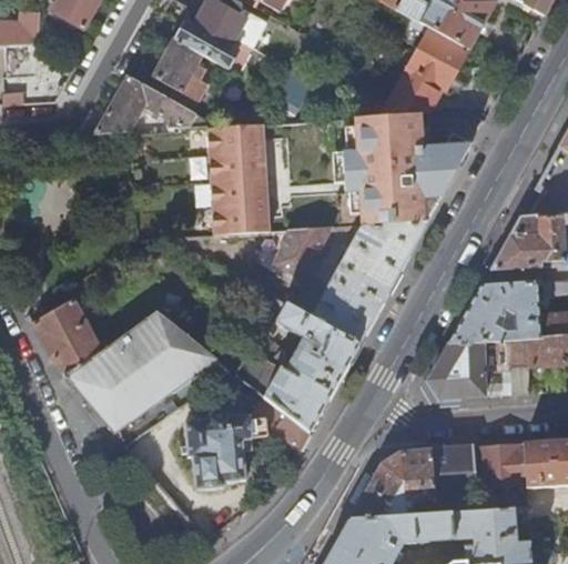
[(82,27),(97,0),(56,0),(51,10),(82,27)]
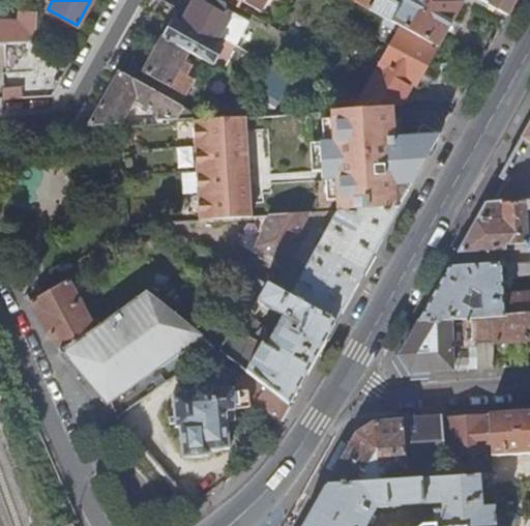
[(218,32),(229,13),(223,10),(226,4),(217,0),(205,0),(205,1),(203,0),(192,0),(180,23),(197,32),(202,23),(218,32)]
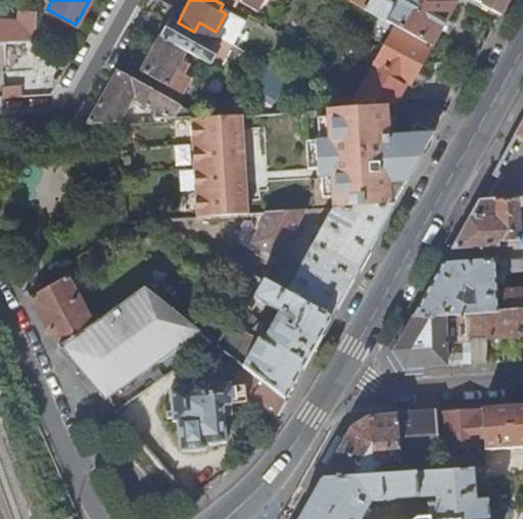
[(410,81),(431,43),(366,6),(363,5),(353,0),(343,0),(342,3),(376,22),(371,32),(386,41),(383,45),(373,40),(365,55),(367,56),(360,69),(367,74),(351,102),(388,100),(394,99),(395,99),(396,98),(408,79),(410,81)]
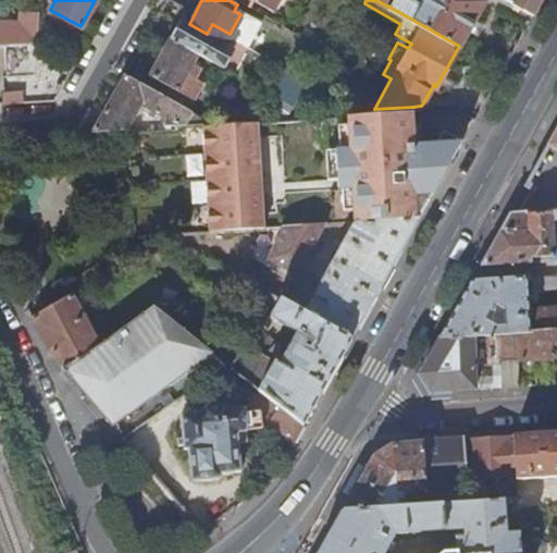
[(459,46),(484,0),(423,0),(422,2),(418,0),(393,0),(390,7),(459,46)]
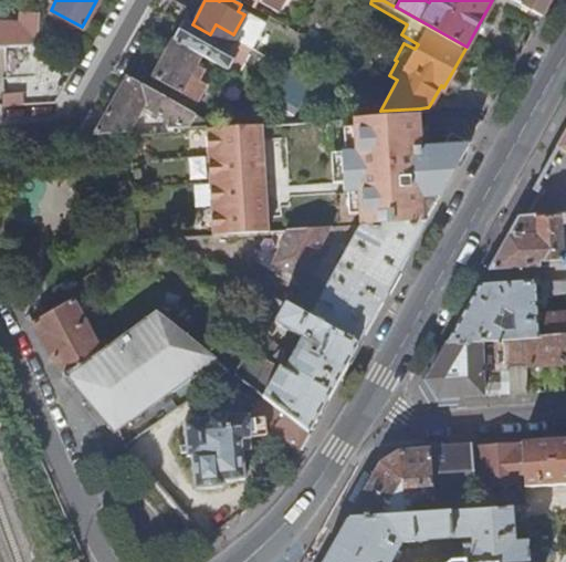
[(520,0),(542,12),(548,0),(520,0)]
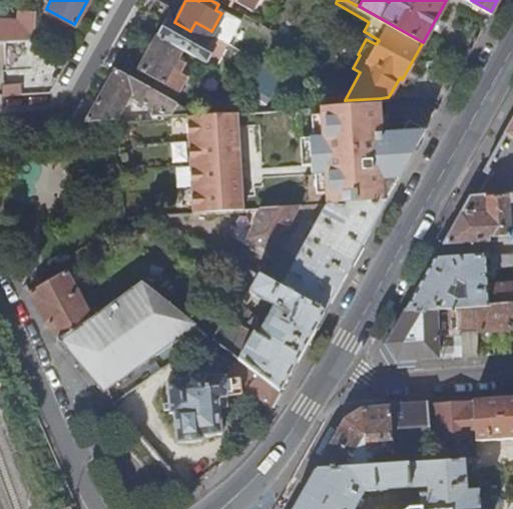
[(0,35),(38,34),(37,4),(20,4),(20,11),(0,11),(0,35)]
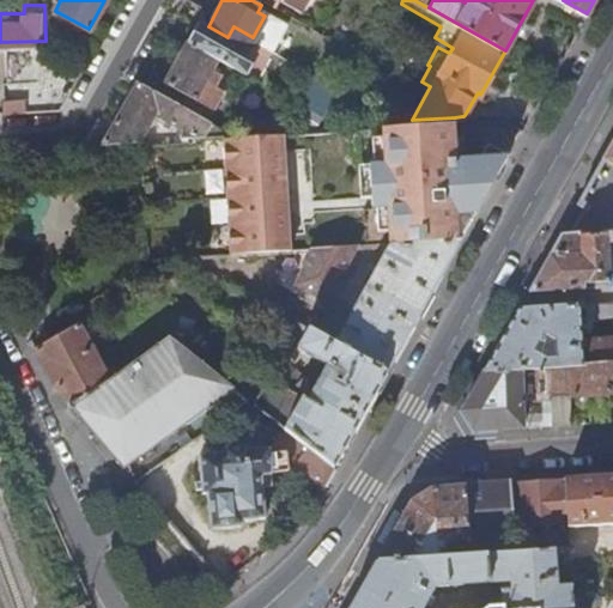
[(248,48),(253,37),(234,26),(228,37),(208,26),(206,20),(195,24),(198,30),(192,41),(217,55),(246,71),(255,52),(248,48)]
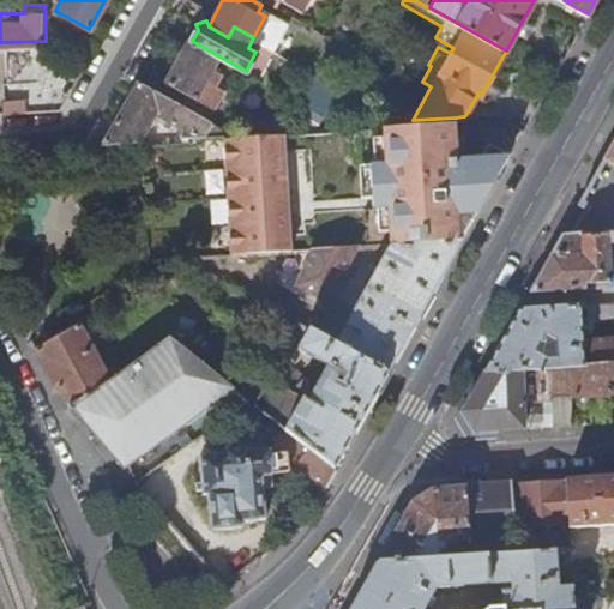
[(192,41),(187,38),(163,80),(210,106),(211,106),(222,86),(211,80),(217,68),(211,66),(217,55),(192,41)]
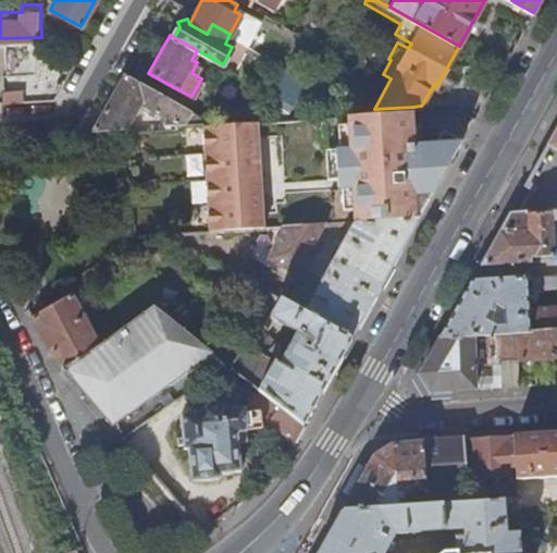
[(42,61),(41,44),(36,41),(3,44),(4,64),(42,61)]
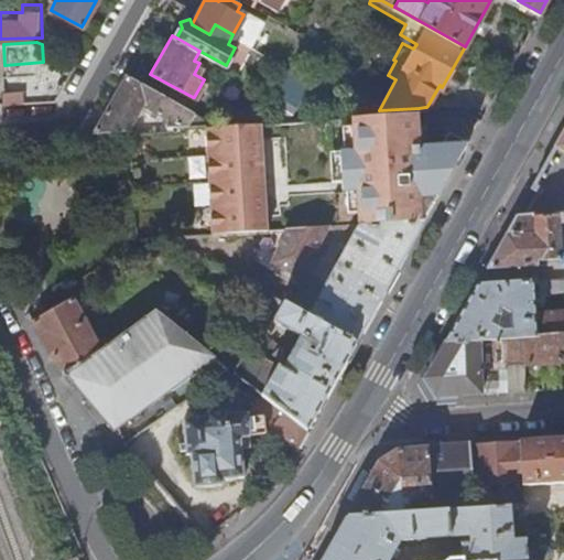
[(76,61),(42,44),(43,62),(68,73),(76,61)]
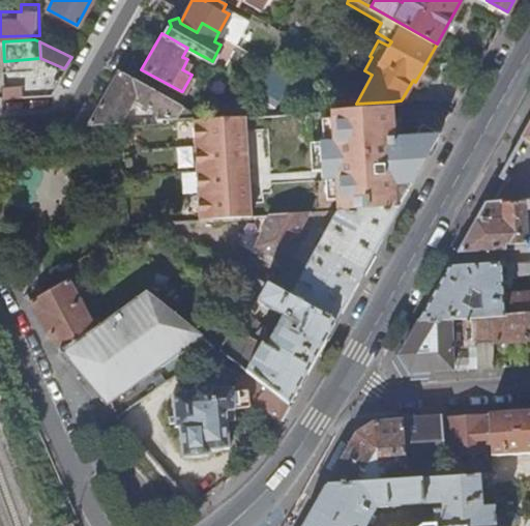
[(280,98),(293,74),(283,67),(271,62),(257,85),(280,98)]
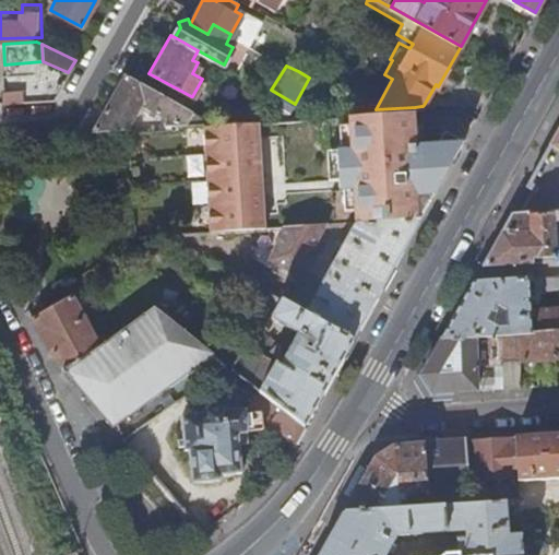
[(129,126),(142,102),(165,115),(167,122),(211,120),(125,73),(117,87),(103,113),(93,128),(93,129),(129,127),(129,126)]
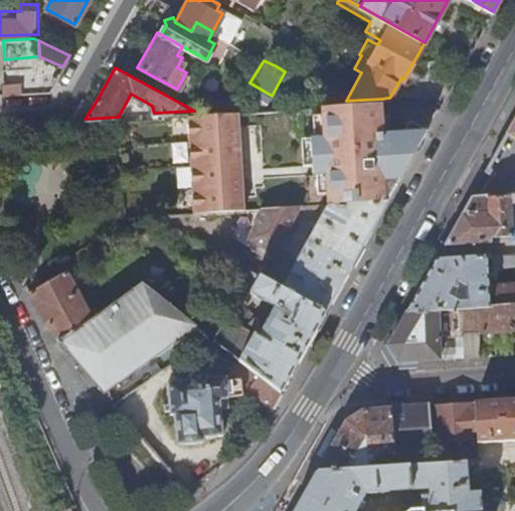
[(176,89),(137,67),(132,76),(173,99),(176,89)]
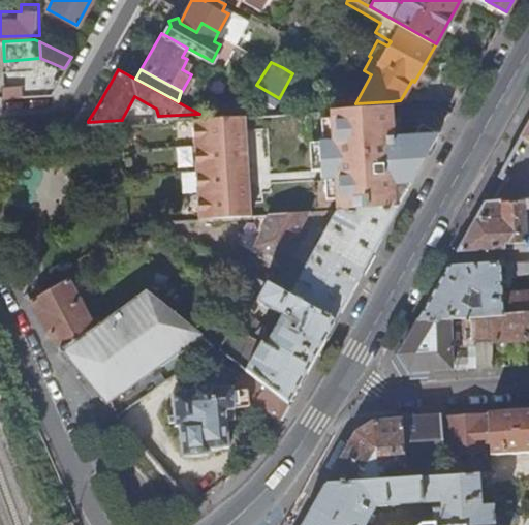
[(44,93),(43,78),(0,81),(0,90),(0,96),(44,93)]
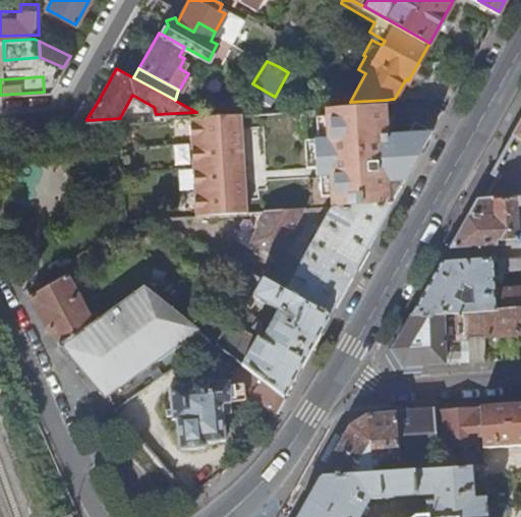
[(191,113),(198,214),(263,210),(282,209),(302,207),(332,205),(393,200),(433,127),(416,116),(409,129),(390,130),(387,100),(350,102),(191,113)]
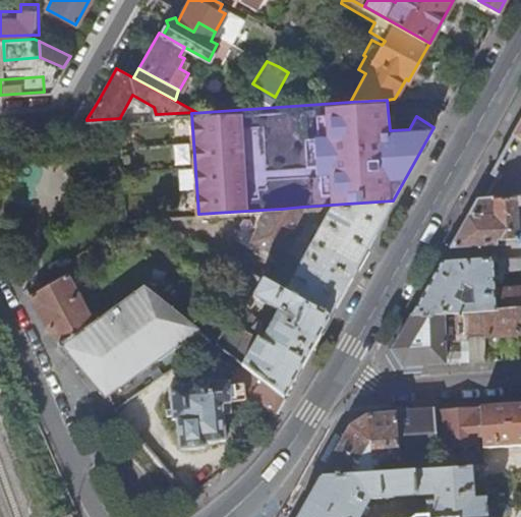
[(520,114),(489,172),(500,177),(488,196),(520,194),(520,114)]
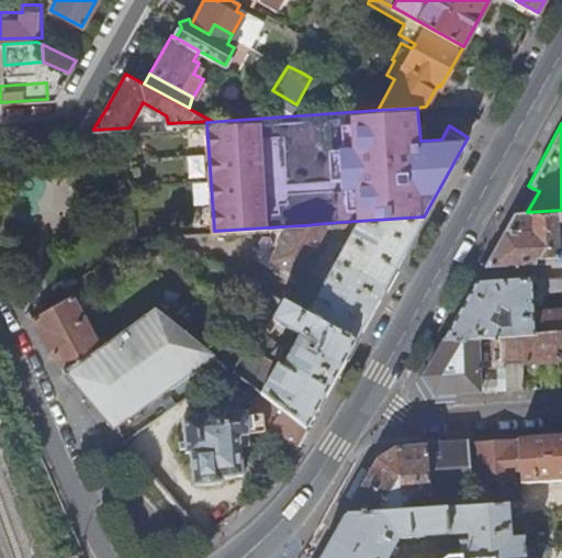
[(561,243),(557,244),(555,221),(561,220),(561,210),(527,212),(513,213),(482,267),(535,264),(534,258),(555,256),(555,261),(561,260),(561,243)]
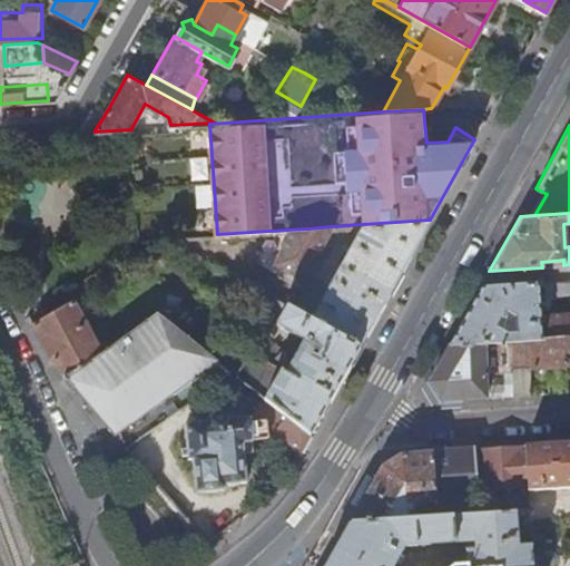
[(361,344),(430,220),(363,224),(312,315),(361,344)]
